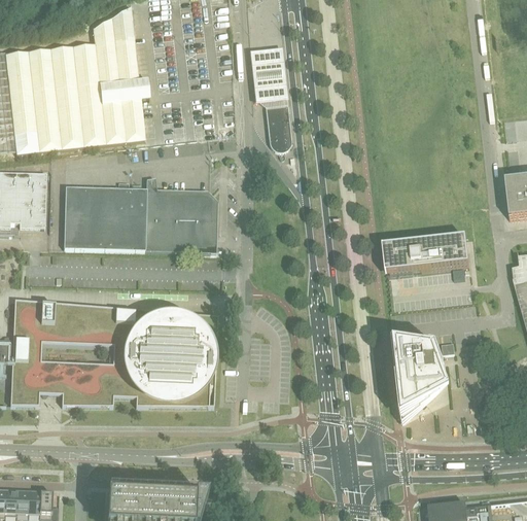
[(95,42),(5,53),(16,153),(145,139),(141,99),(149,98),(147,77),(139,78),(131,5),(94,28),(95,42)]
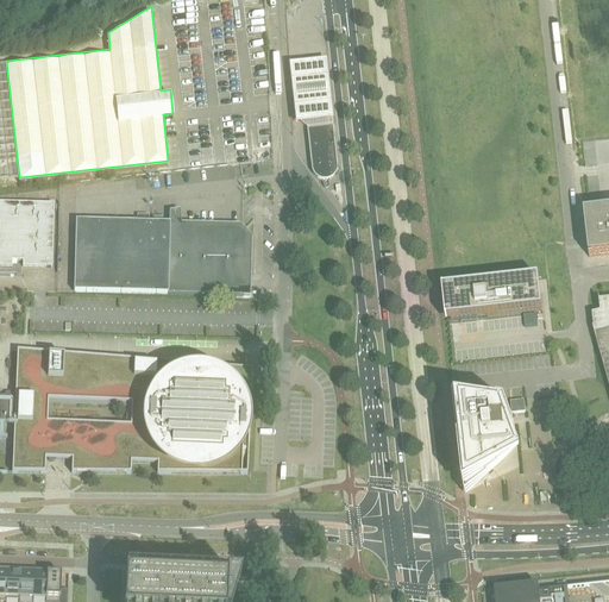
[(288,61),(294,119),(300,119),(332,115),(325,56),(288,61)]
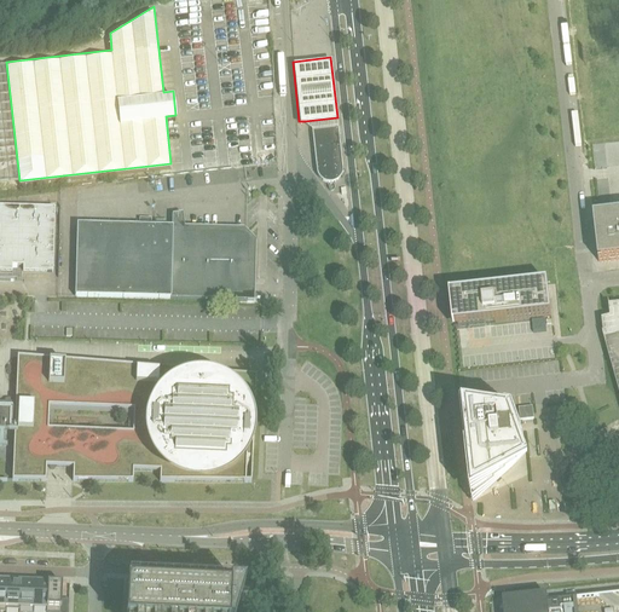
[(342,165),(342,162),(337,122),(312,125),(317,165),(317,167),(317,168),(318,169),(319,171),(319,172),(320,173),(322,174),(323,174),(324,175),(325,175),(327,175),(329,177),(330,177),(331,177),(333,175),(334,175),(335,174),(336,174),(337,173),(339,172),(340,171),(341,169),(341,168),(341,167),(342,166),(342,165)]
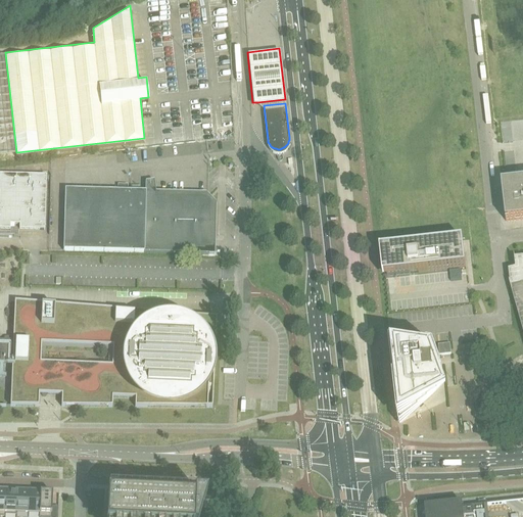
[(522,175),(502,178),(506,216),(522,214),(522,175)]
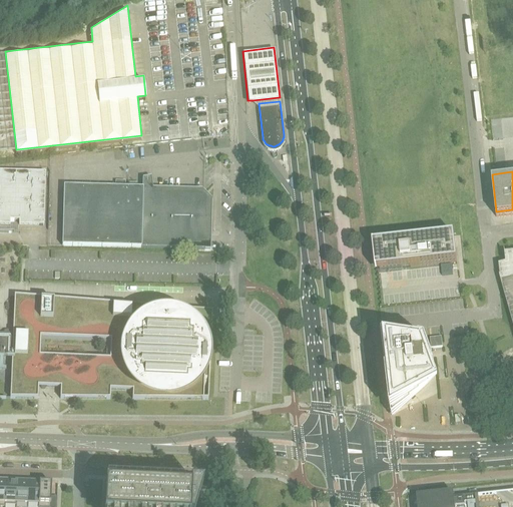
[(191,183),(125,182),(61,180),(60,240),(210,244),(211,194),(201,184),(191,183)]
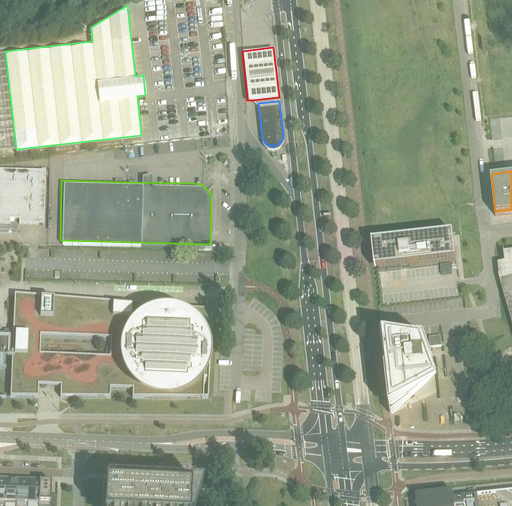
[(375,265),(456,256),(453,229),(372,238),(375,265)]
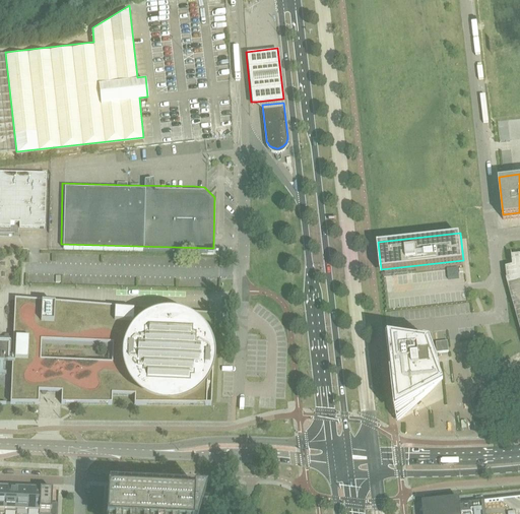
[(512,250),(511,250),(513,261),(506,263),(507,274),(506,274),(509,283),(519,321),(519,324),(519,250),(512,251),(512,250)]
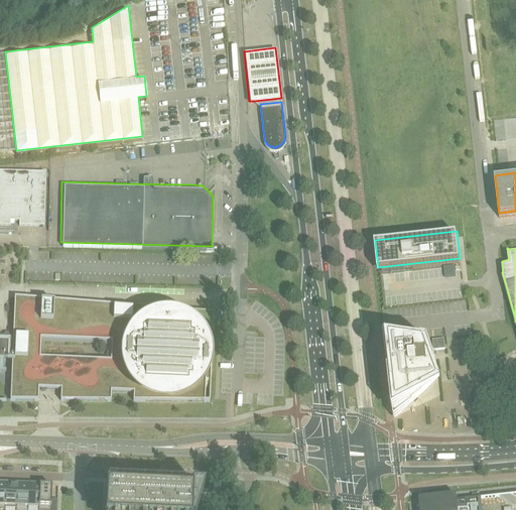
[(456,260),(444,262),(445,272),(457,271),(456,265),(456,260)]
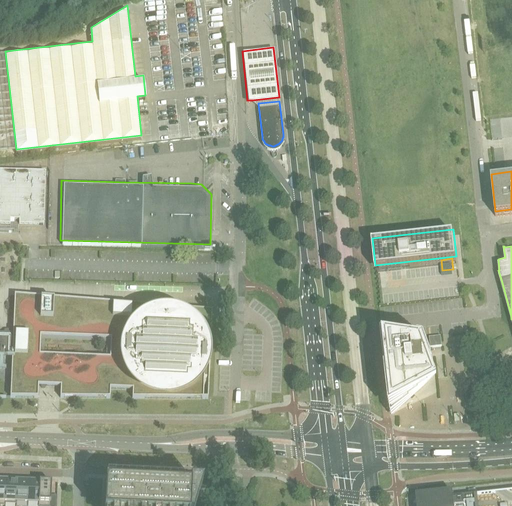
[(0,348),(12,349),(10,392),(38,392),(38,380),(61,381),(60,389),(60,392),(110,393),(110,383),(133,384),(132,389),(132,393),(208,393),(208,392),(203,392),(203,388),(208,389),(211,306),(14,290),(13,311),(14,311),(13,328),(1,328),(1,327),(0,327),(0,348)]
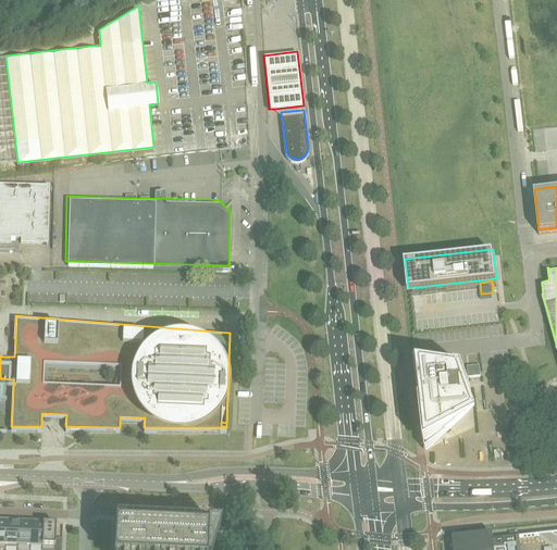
[(467,361),(468,369),(468,372),(481,371),(480,360),(467,361)]
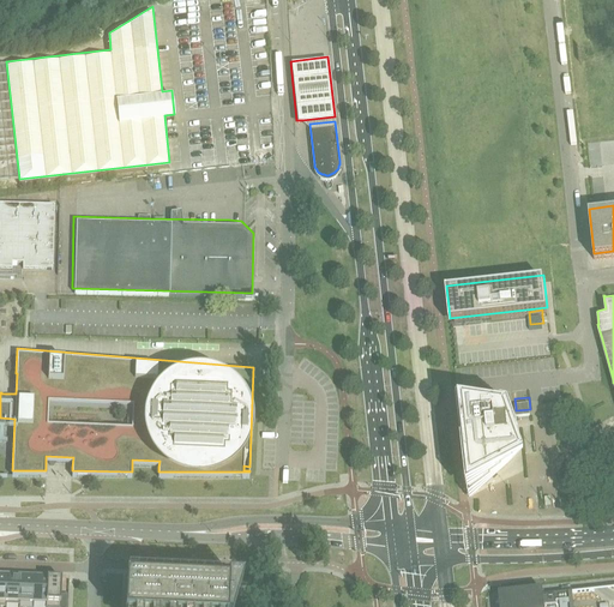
[(471,488),(471,490),(474,487),(527,460),(510,412),(507,400),(467,403),(464,404),(462,403),(471,488)]
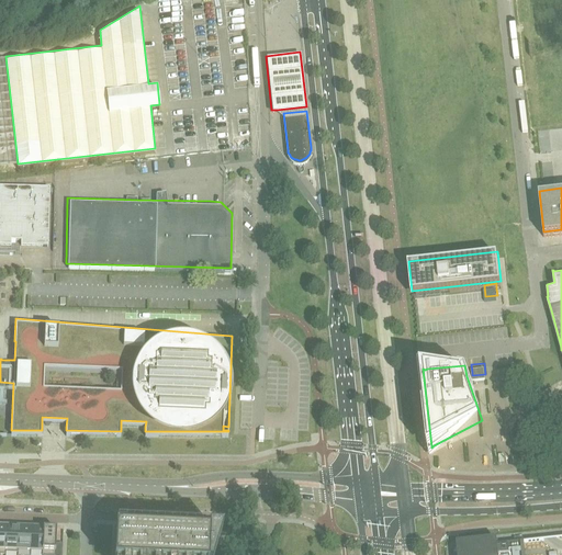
[(19,522),(6,521),(4,546),(6,546),(18,546),(18,544),(19,522)]
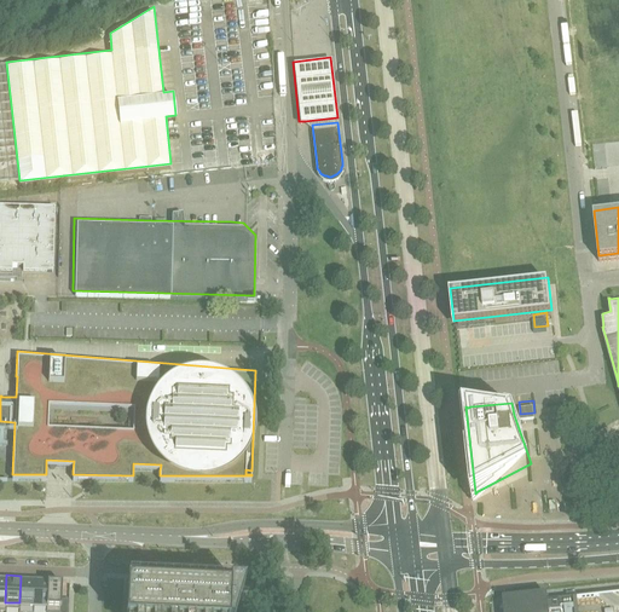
[(19,600),(33,600),(34,576),(21,576),(19,600)]
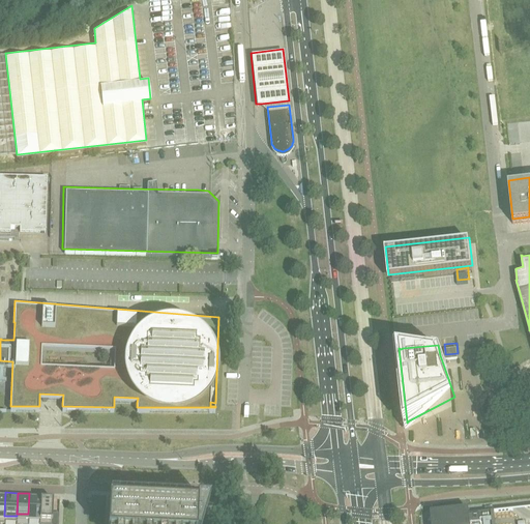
[(28,514),(39,515),(40,494),(29,493),(28,514)]
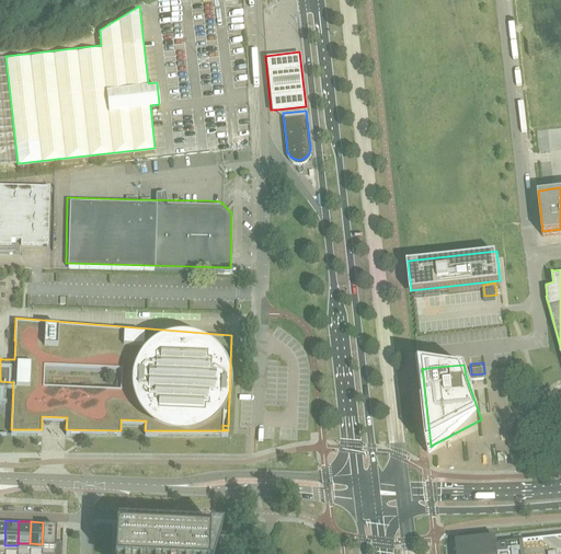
[(42,544),(42,550),(55,550),(56,522),(43,522),(42,544)]
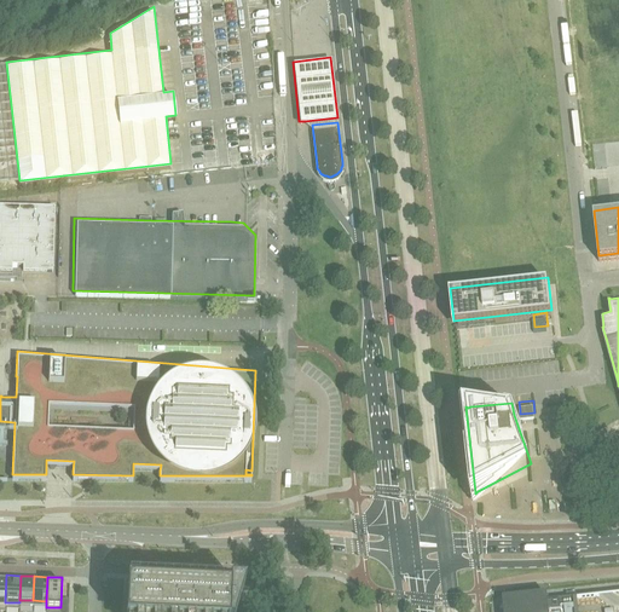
[(125,611),(235,611),(243,584),(229,584),(127,579),(127,584),(126,584),(125,611)]
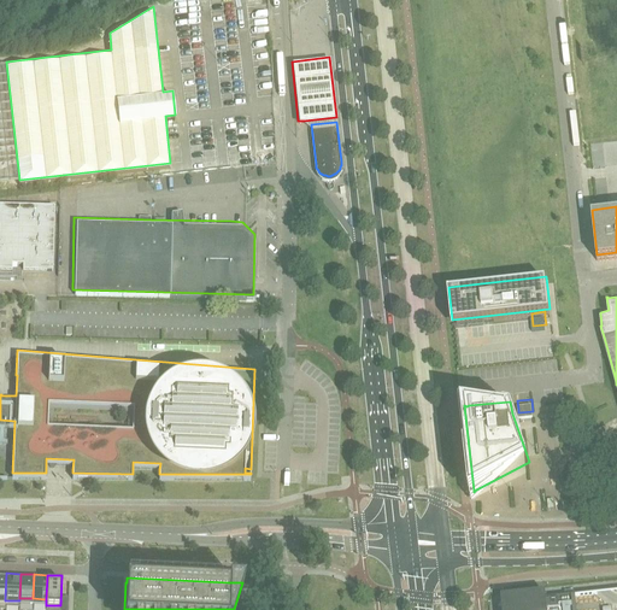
[(503,609),(574,609),(573,590),(571,590),(571,587),(566,587),(566,590),(546,592),(546,587),(501,592),(503,609)]
